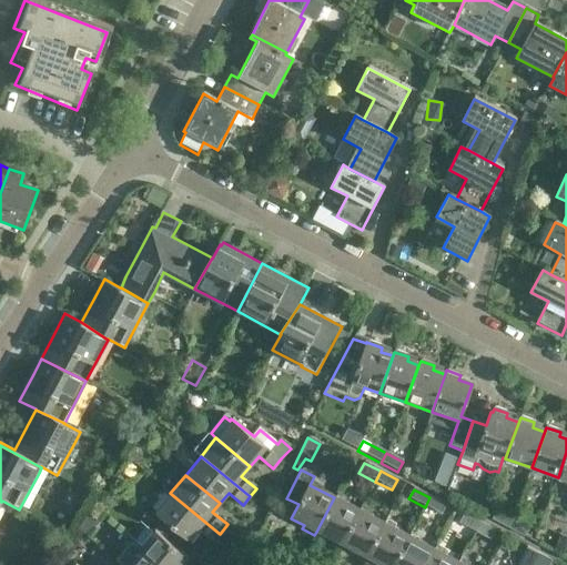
[(220,534),(170,493),(154,512),(189,541),(198,531),(213,543),(220,534)]
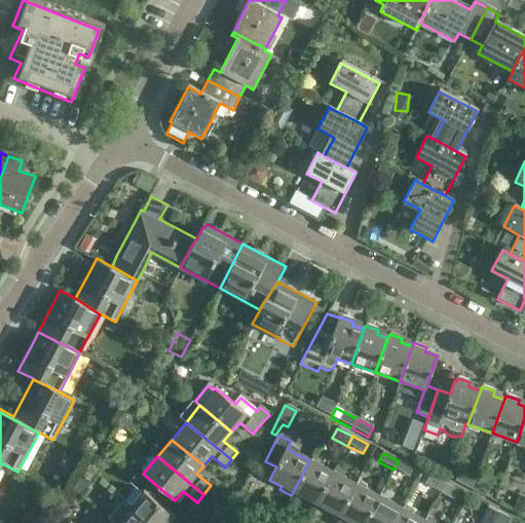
[(432,470),(447,475),(452,461),(437,456),(432,470)]
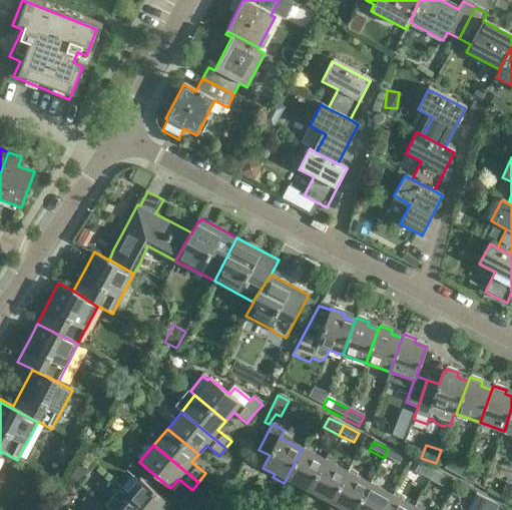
[(307,495),(309,491),(325,461),(302,449),(286,480),(296,485),(294,488),(307,495)]
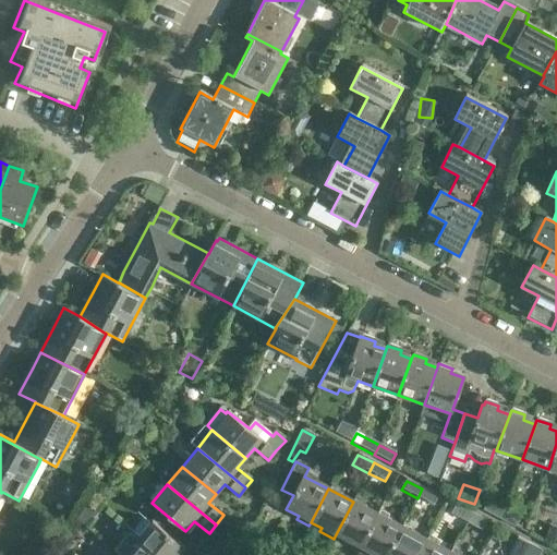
[(418,498),(433,506),(437,497),(422,489),(418,498)]
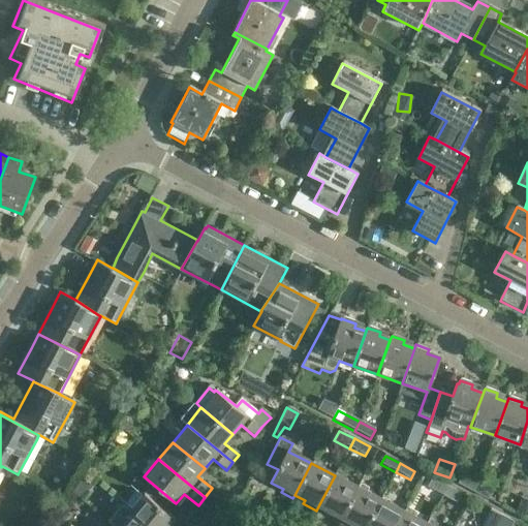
[(340,523),(341,519),(358,488),(335,475),(318,506),(329,513),(328,516),(340,523)]
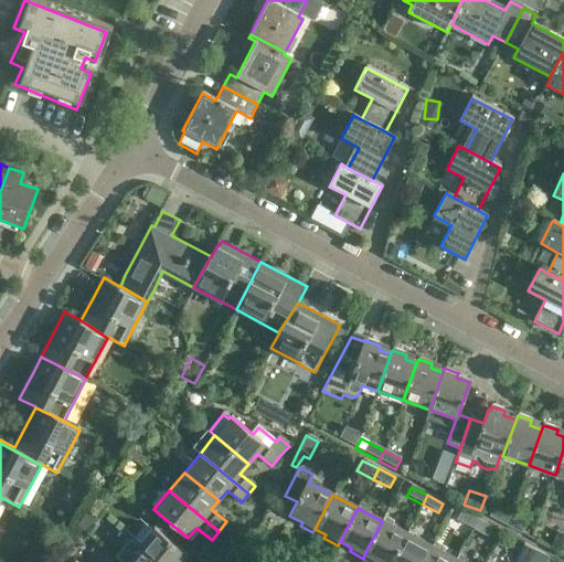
[(510,518),(493,509),(488,519),(504,528),(510,518)]
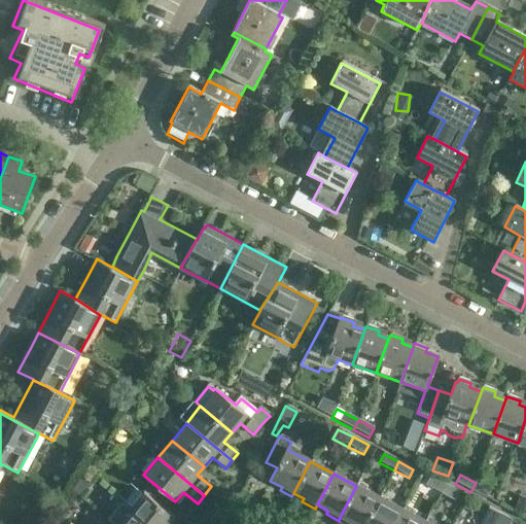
[(445,485),(429,478),(425,487),(440,494),(445,485)]
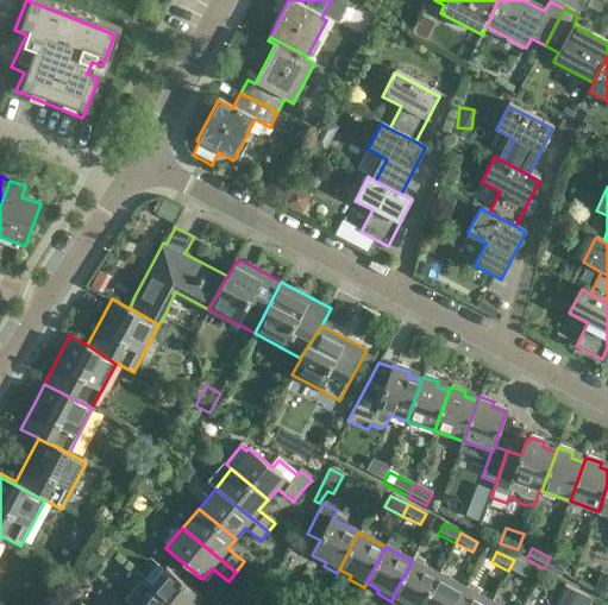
[(566,566),(550,558),(544,568),(561,577),(566,566)]
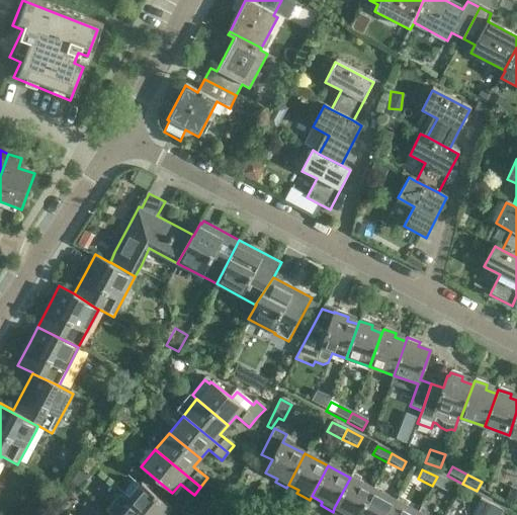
[(452,485),(437,477),(432,486),(447,494),(452,485)]
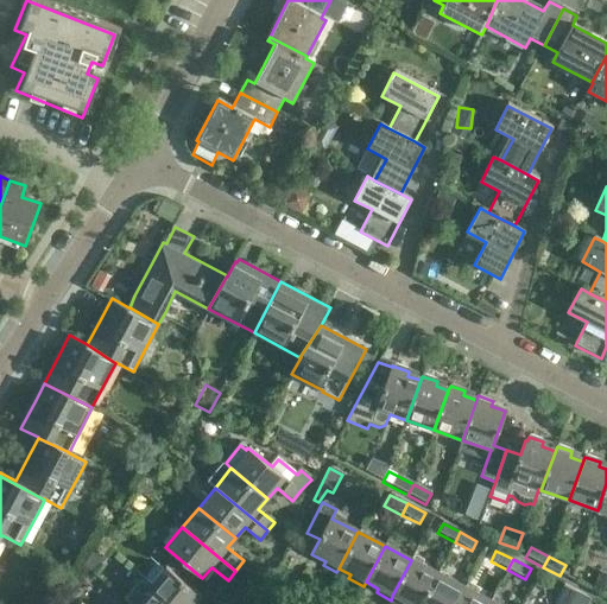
[(422,603),(438,573),(411,560),(392,596),(405,602),(404,603),(422,603)]
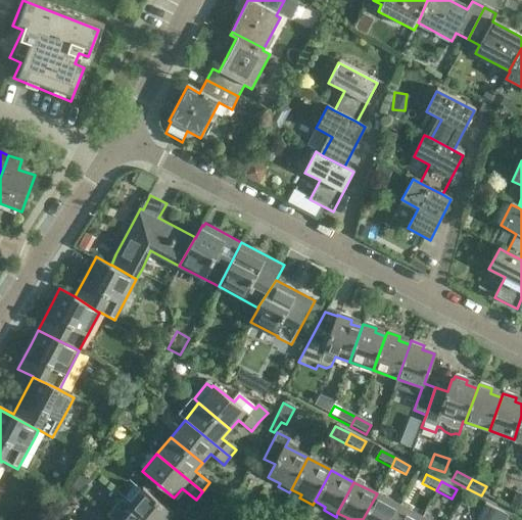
[(142,488),(128,506),(144,519),(170,519),(174,515),(142,488)]
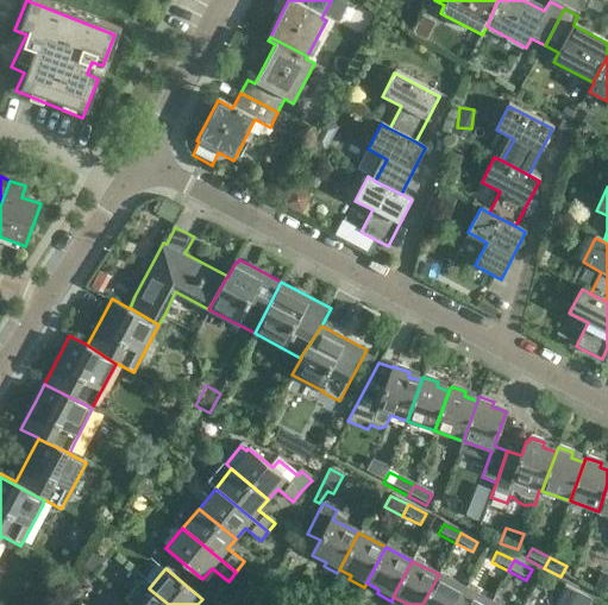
[(456,604),(465,588),(439,574),(422,604),(456,604)]
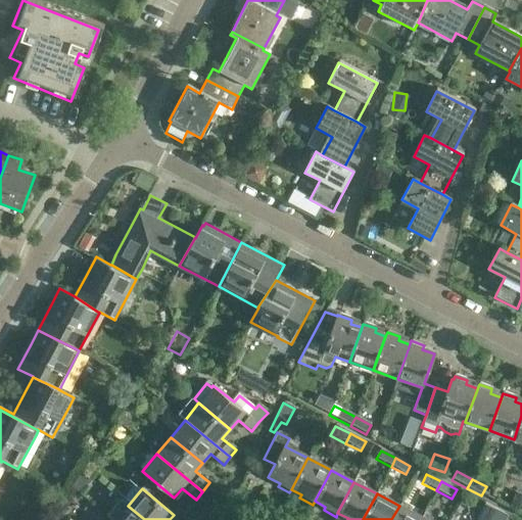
[(492,519),(497,510),(485,504),(477,519),(492,519)]
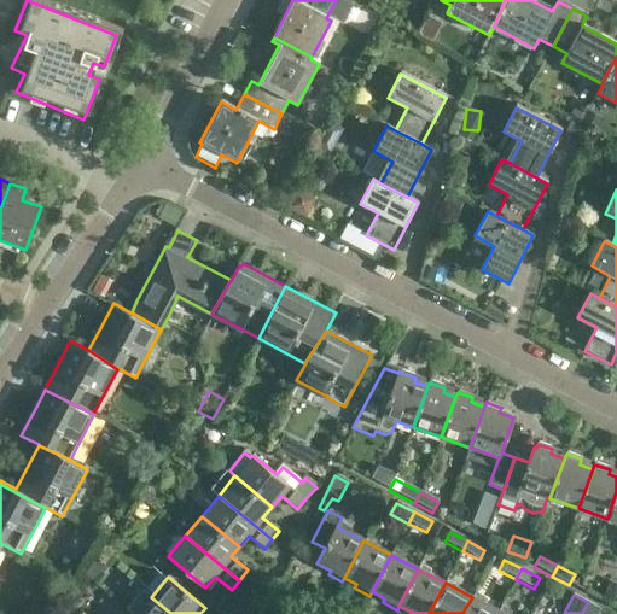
[(170,613),(151,597),(138,613),(170,613)]
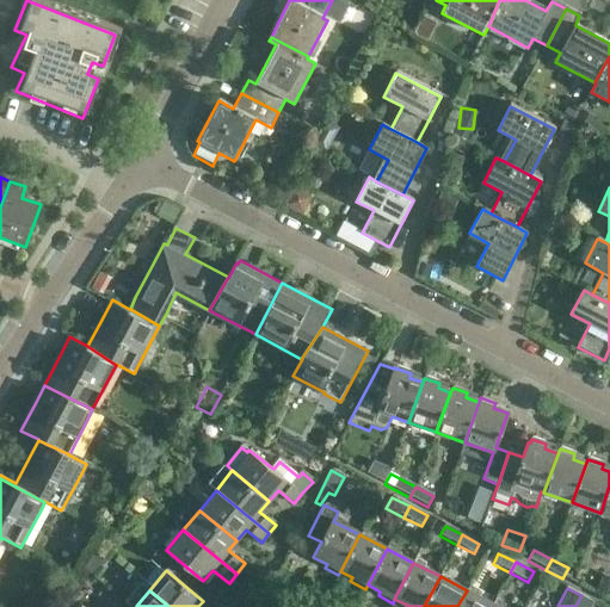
[(492,606),(493,605),(467,590),(457,606),(492,606)]
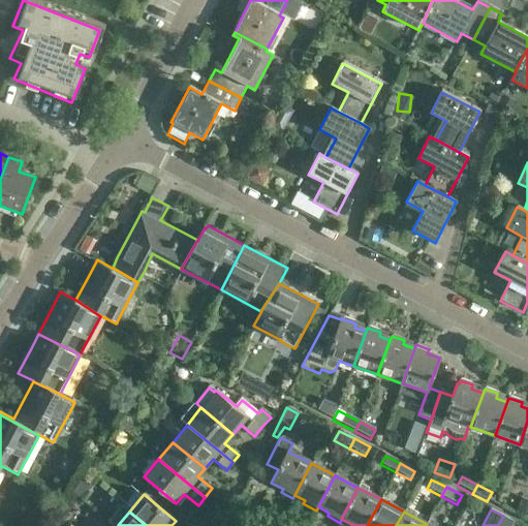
[(513,525),(515,522),(503,516),(498,525),(513,525)]
